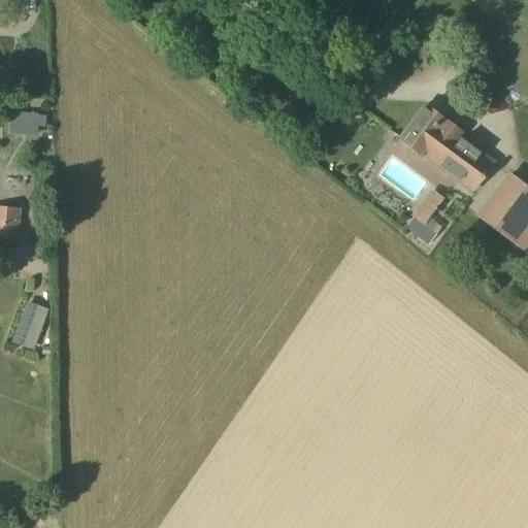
[(446,121),(425,105),(400,138),(421,154),(422,153),(473,190),(493,163),(441,125),(446,121)]
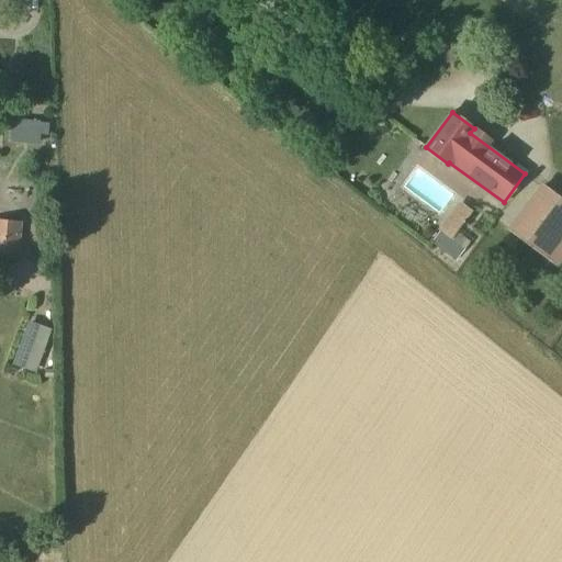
[(12,119),(11,141),(17,141),(18,134),(33,135),(33,142),(38,142),(40,132),(41,121),(41,120),(12,119)]
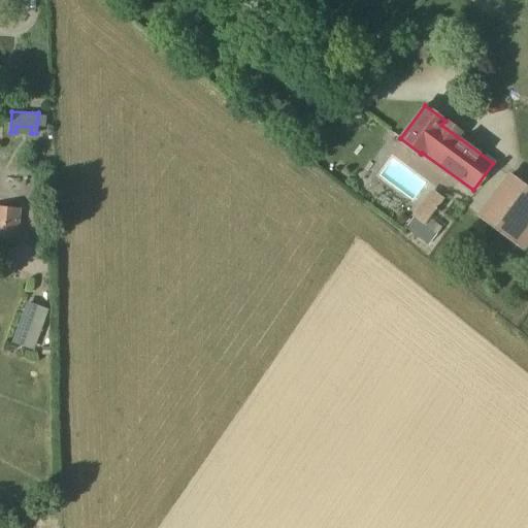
[(475,215),(523,251),(527,243),(527,187),(508,171),(475,215)]
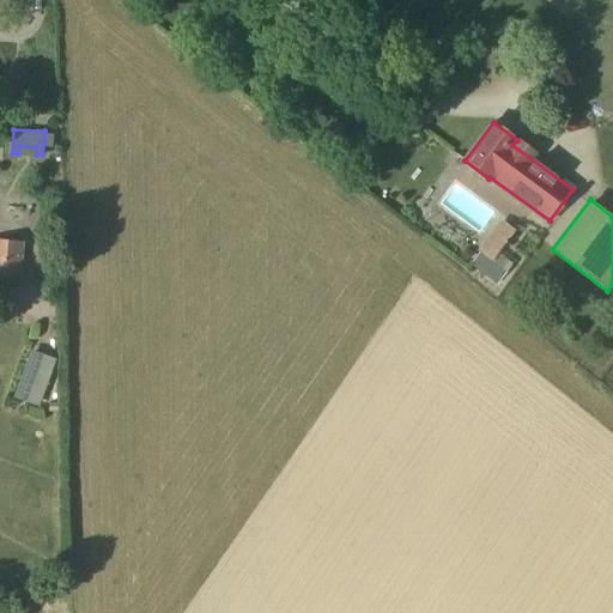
[(479,252),(469,263),(497,285),(507,272),(492,260),(515,231),(502,220),(478,250),(479,252)]
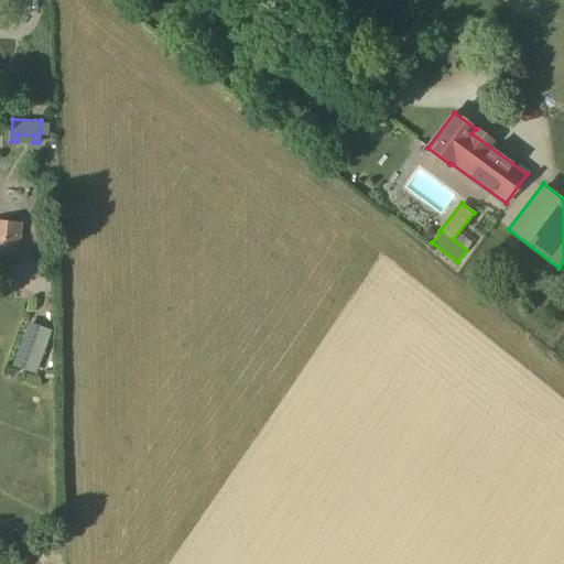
[(0,253),(19,255),(21,221),(0,220),(0,253)]
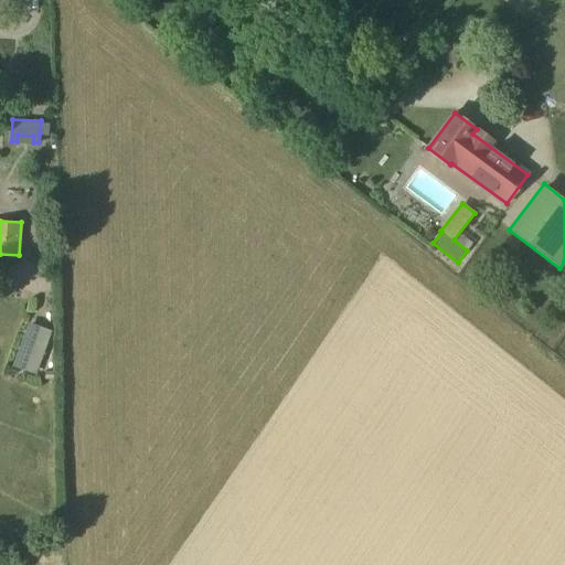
[(53,332),(29,322),(12,366),(36,375),(53,332)]
